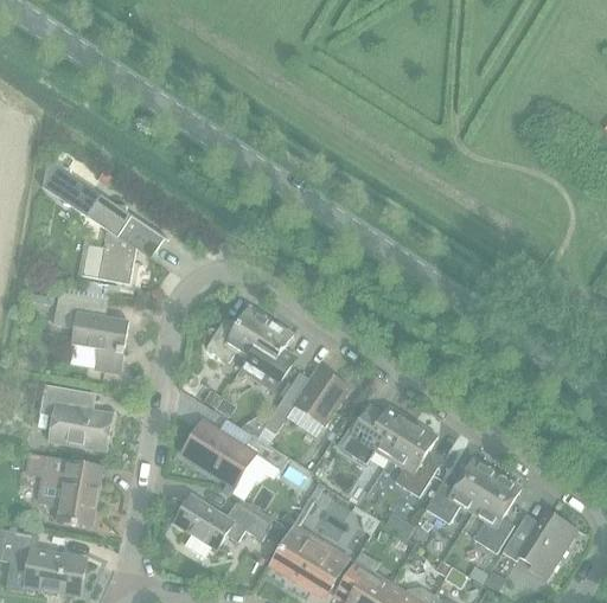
[(154,251),(165,236),(101,193),(85,215),(107,229),(97,277),(129,283),(138,239),(154,251)]
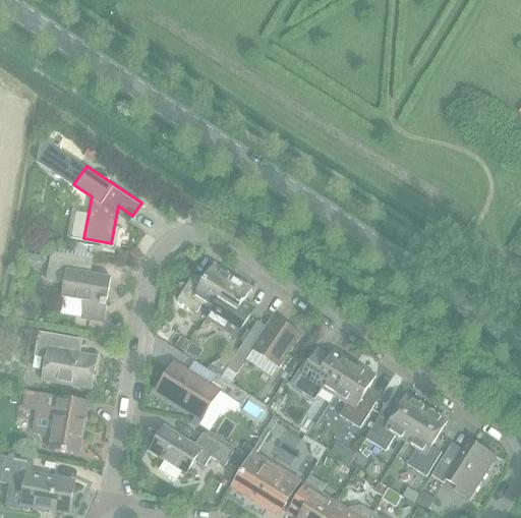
[(103,319),(110,275),(80,270),(82,255),(51,250),(46,278),(64,281),(62,295),(84,299),(81,314),(103,319)]
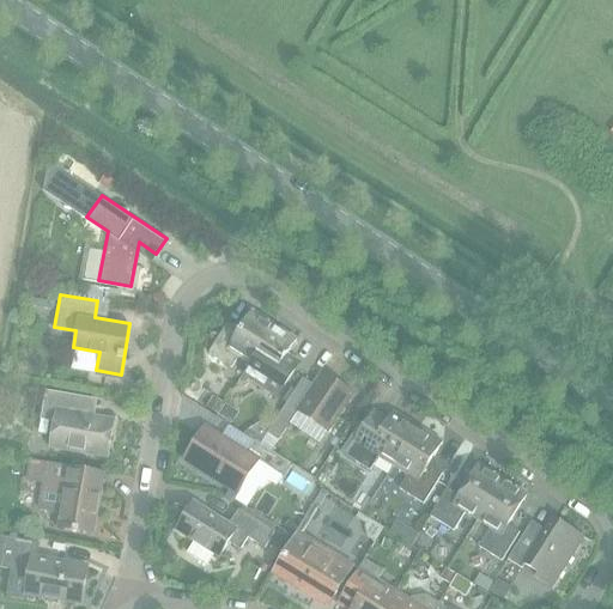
[(238,353),(249,360),(274,322),(252,308),(238,329),(226,322),(208,349),(231,365),(238,353)]
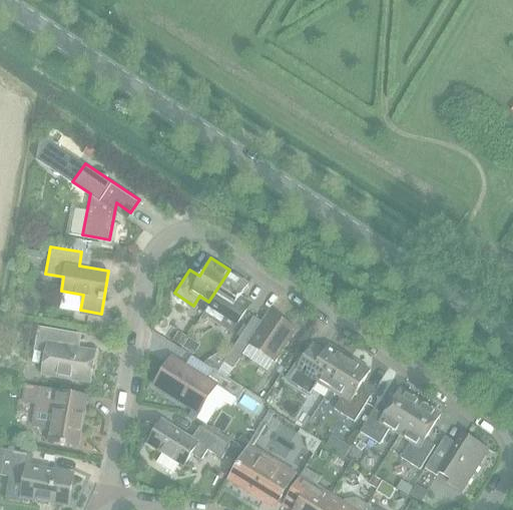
[(247,282),(229,270),(208,302),(202,312),(231,330),(246,306),(236,300),(247,282)]
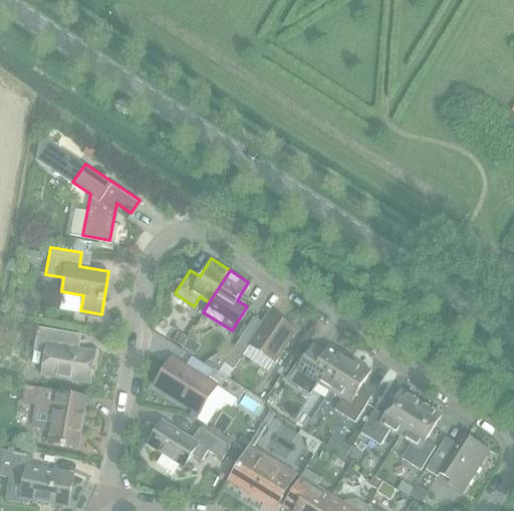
[(270,310),(263,320),(253,314),(223,359),(232,366),(249,341),(274,358),(295,327),(270,310)]
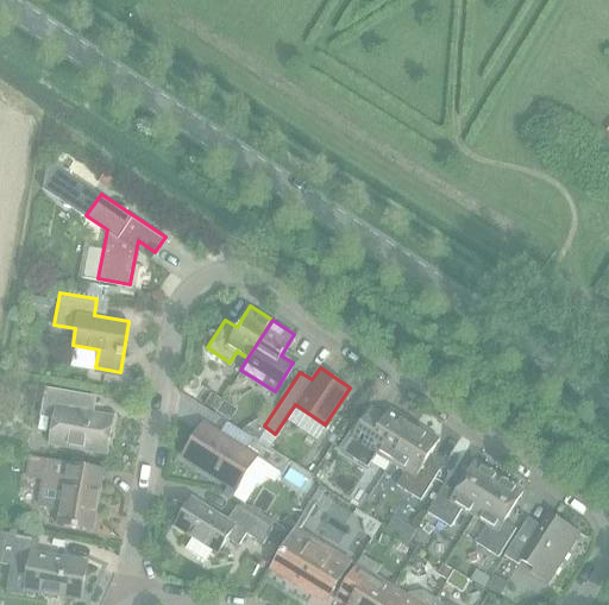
[(106,451),(112,415),(79,409),(82,392),(45,386),(41,413),(55,415),(50,440),(106,451)]
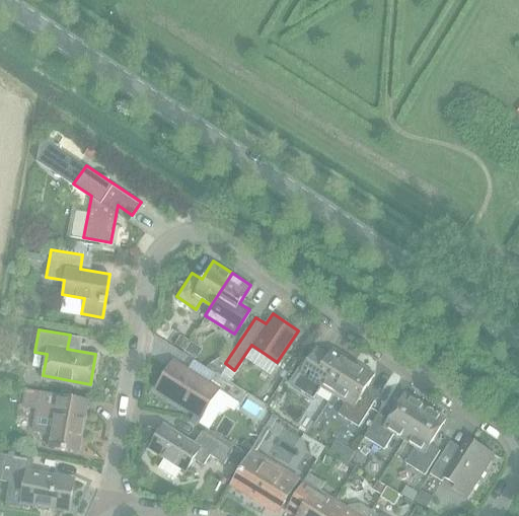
[(332,392),(353,359),(332,346),(320,365),(308,357),(292,383),(313,396),(320,384),(332,392)]
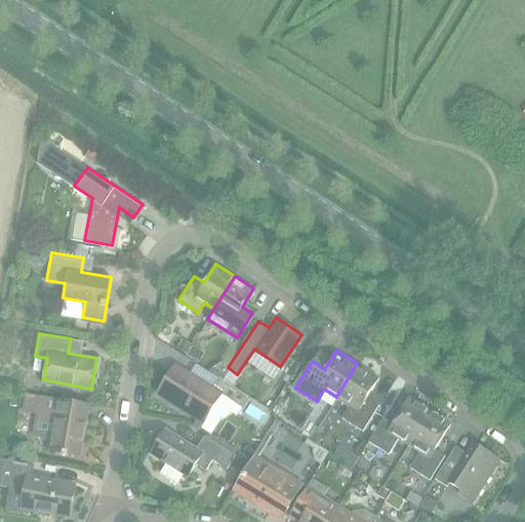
[(248,394),(216,374),(210,386),(175,363),(157,392),(203,419),(220,392),(241,405),(248,394)]
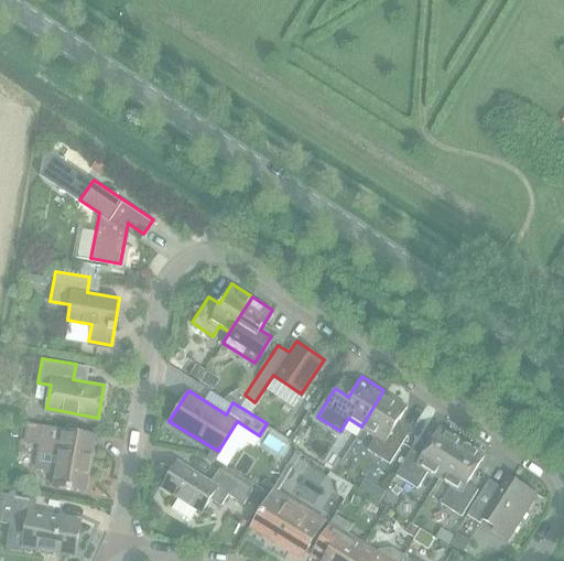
[(383,390),(361,427),(375,434),(367,448),(389,461),(407,433),(393,425),(407,405),(383,390)]
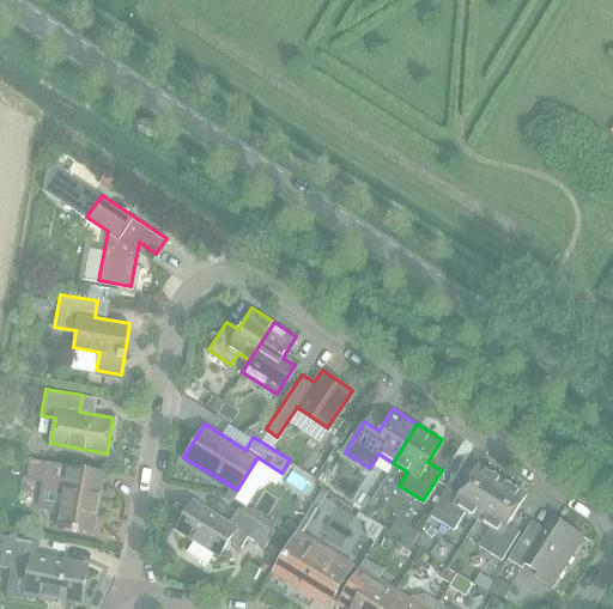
[(82,467),(46,460),(26,457),(24,475),(43,477),(37,506),(60,511),(58,525),(93,531),(101,485),(80,481),(82,467)]
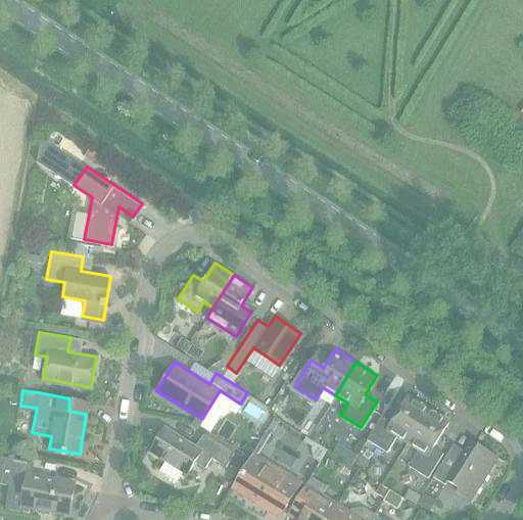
[(408,441),(428,408),(408,394),(392,420),(382,414),(367,438),(387,451),(397,434),(408,441)]
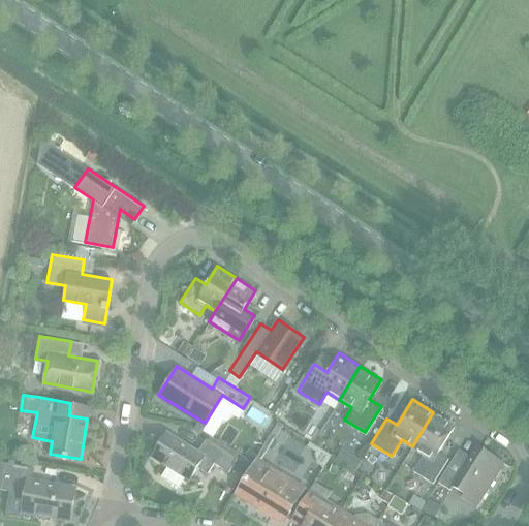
[(433,412),(412,446),(423,453),(412,469),(433,482),(448,457),(438,451),(454,425),(433,412)]
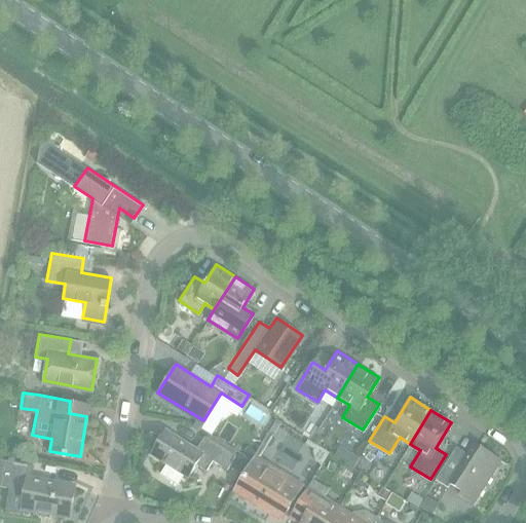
[(166,428),(151,453),(188,476),(195,462),(207,470),(213,459),(227,468),(235,454),(204,435),(196,447),(166,428)]
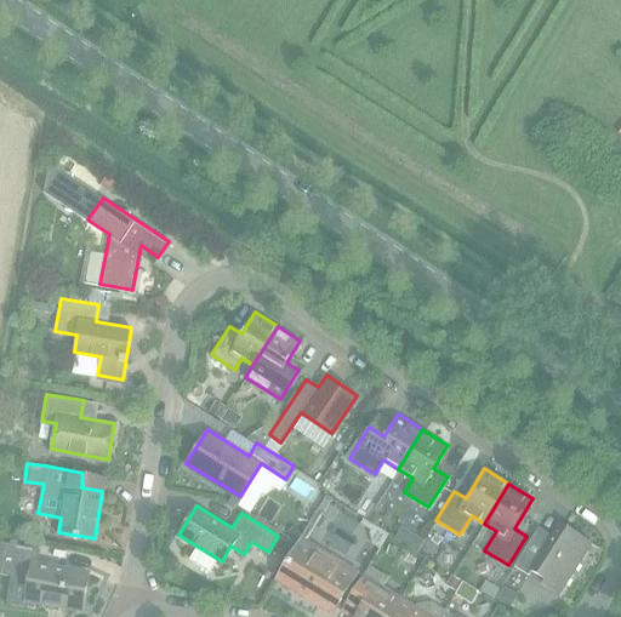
[(535,530),(513,564),(528,572),(531,567),(545,577),(542,582),(558,592),(591,541),(559,521),(548,538),(535,530)]
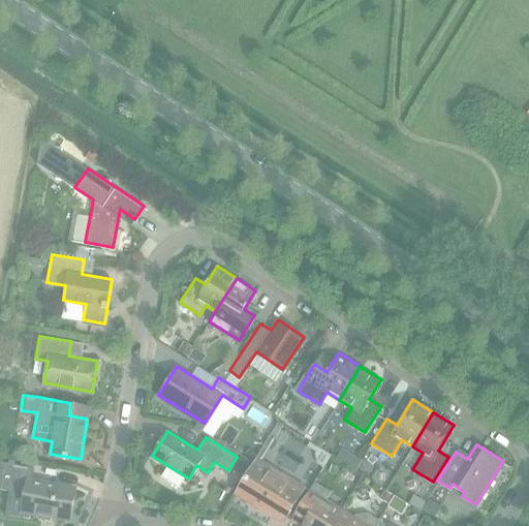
[(236,493),(283,522),(305,487),(256,458),(236,493)]
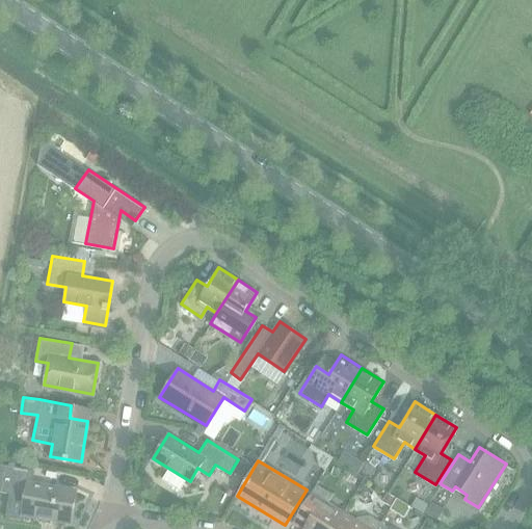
[(0,490),(1,491),(25,495),(22,513),(70,522),(76,490),(32,481),(34,469),(0,463),(0,490)]
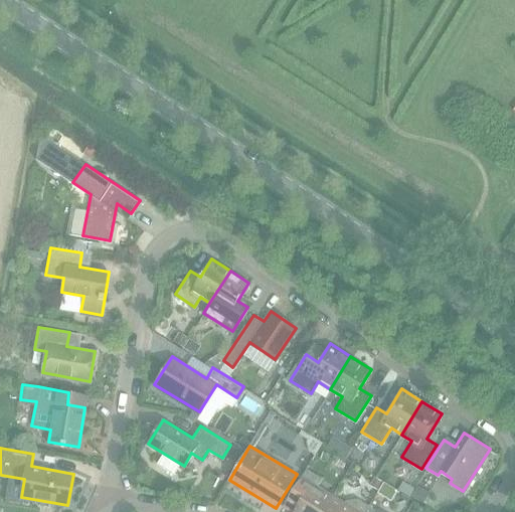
[(293,511),(321,511),(332,495),(317,485),(322,477),(306,467),(287,498),(298,505),(293,511)]
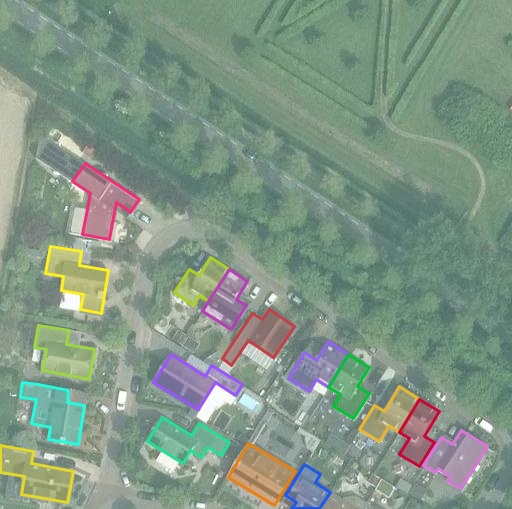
[(341,499),(330,492),(319,508),(361,508),(366,501),(355,495),(343,497),(341,499)]
